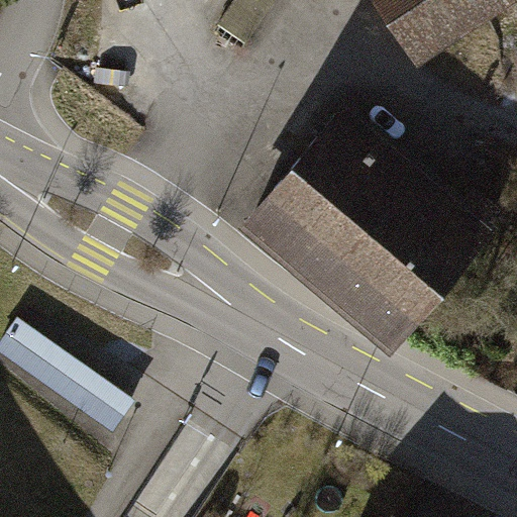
[(241,0),(225,23),(250,40),(278,0),(241,0)]
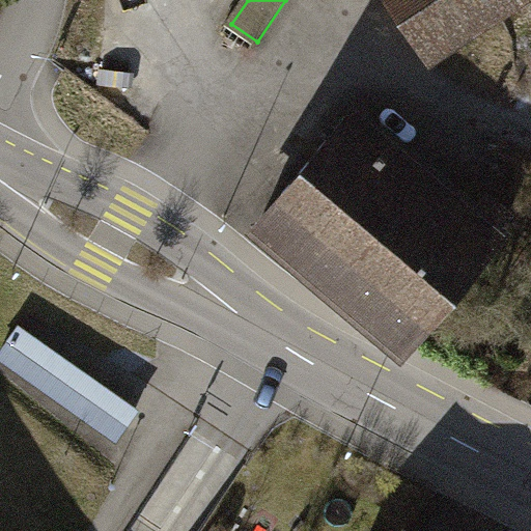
[(530,0),(394,0),(437,64),(530,2),(530,0)]
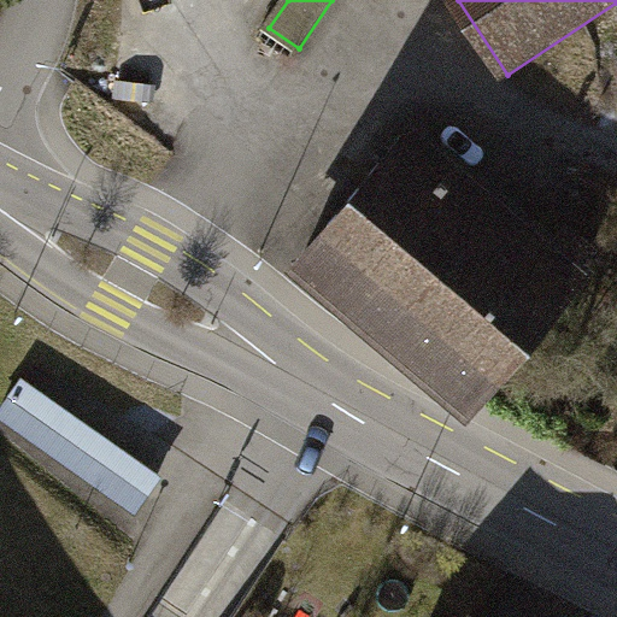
[(595,270),(415,118),(303,251),(482,403),(595,270)]
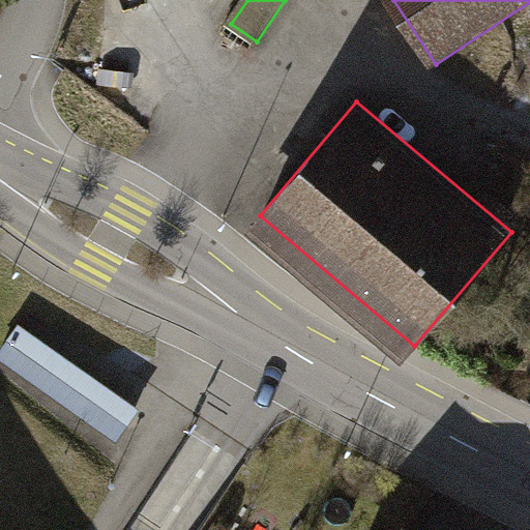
[(18,324),(0,349),(0,358),(117,442),(140,410),(18,324)]
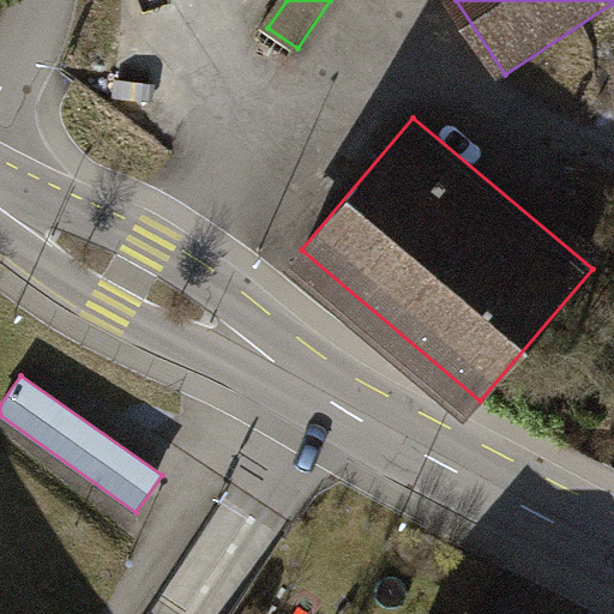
[(493,613),(468,593),(450,613),(493,613)]
